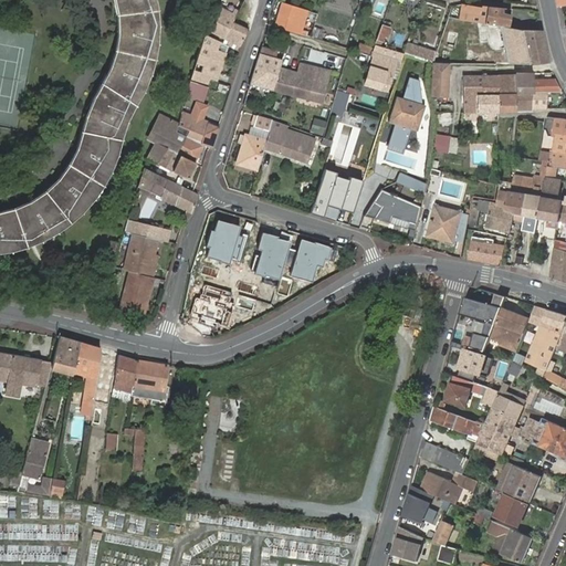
[(0,254),(1,254),(4,254),(11,253),(16,252),(21,251),(25,249),(31,248),(37,245),(42,243),(46,241),(51,239),(56,236),(61,233),(64,231),(69,228),(73,224),(79,221),(83,217),(87,212),(91,208),(94,205),(97,201),(101,197),(103,194),(105,190),(108,186),(109,184),(112,179),(115,174),(117,168),(118,165),(121,160),(122,157),(123,153),(124,149),(125,145),(126,142),(127,137),(128,133),(128,129),(129,126),(130,124),(132,119),(133,117),(134,115),(135,112),(137,108),(139,106),(142,102),(144,97),(146,93),(148,87),(150,83),(152,80),(154,75),(155,72),(156,66),(157,61),(158,55),(159,50),(160,45),(160,39),(160,35),(160,29),(161,24),(160,20),(160,16),(160,11),(159,7),(159,3),(158,1),(157,0),(115,0),(116,1),(117,4),(117,7),(118,11),(119,14),(119,19),(119,23),(119,27),(119,29),(119,32),(119,37),(119,39),(118,42),(117,45),(117,49),(116,52),(116,54),(115,58),(114,61),(113,64),(112,65),(112,67),(111,70),(109,72),(109,73),(108,74),(107,76),(105,80),(103,83),(102,86),(100,90),(97,93),(96,96),(94,101),(93,105),(92,108),(91,113),(90,116),(88,118),(87,123),(86,125),(86,127),(85,132),(84,136),(84,139),(82,143),(81,146),(81,149),(79,153),(77,156),(76,158),(74,161),(72,166),(70,169),(66,174),(59,181),(53,188),(49,191),(42,196),(38,199),(30,203),(24,206),(19,208),(14,209),(9,211),(3,212),(0,212),(0,254)]
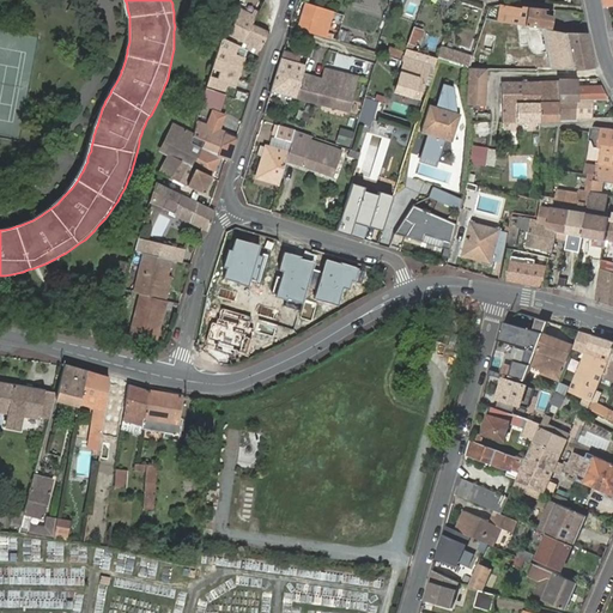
[(375,34),(383,4),(371,0),(351,0),(345,25),(375,34)]
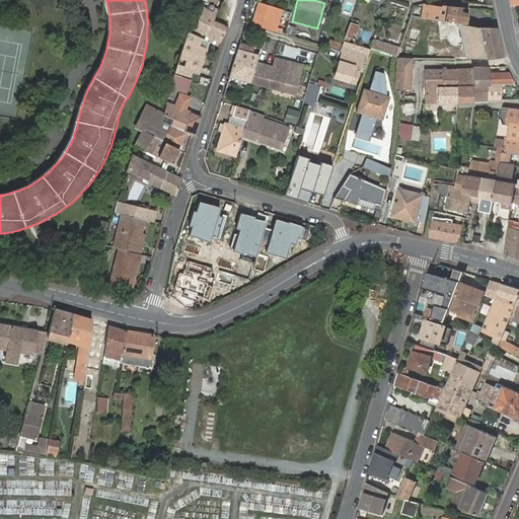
[(275,31),(282,11),(272,7),(258,2),(251,24),(265,28),(266,29),(275,31)]
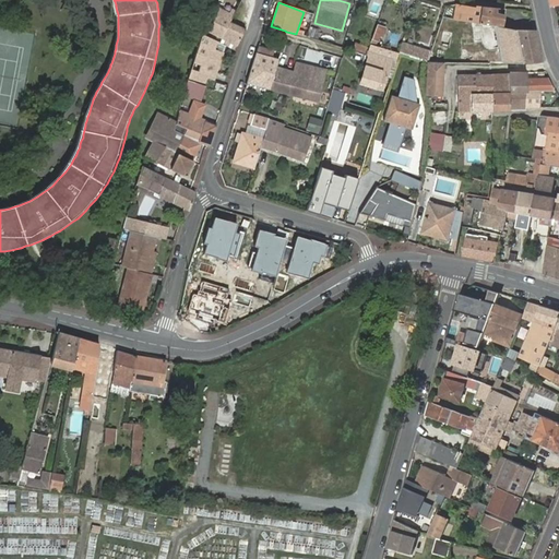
[(462,20),(485,23),(488,24),(503,26),(506,12),(491,10),(491,7),(475,6),(475,8),(458,3),(445,4),(441,16),(462,20)]
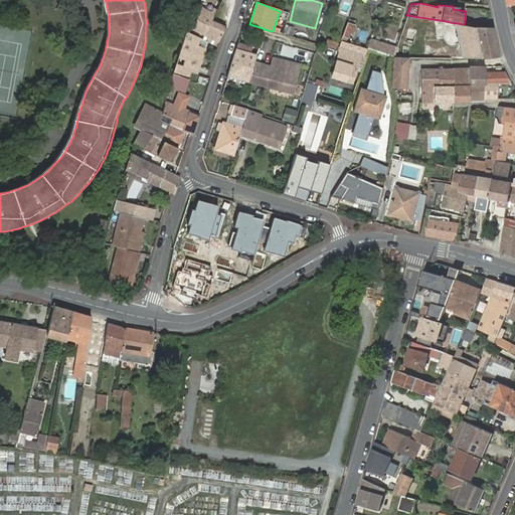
[(217,40),(218,41),(225,26),(211,20),(214,15),(200,8),(191,29),(203,34),(217,40)]
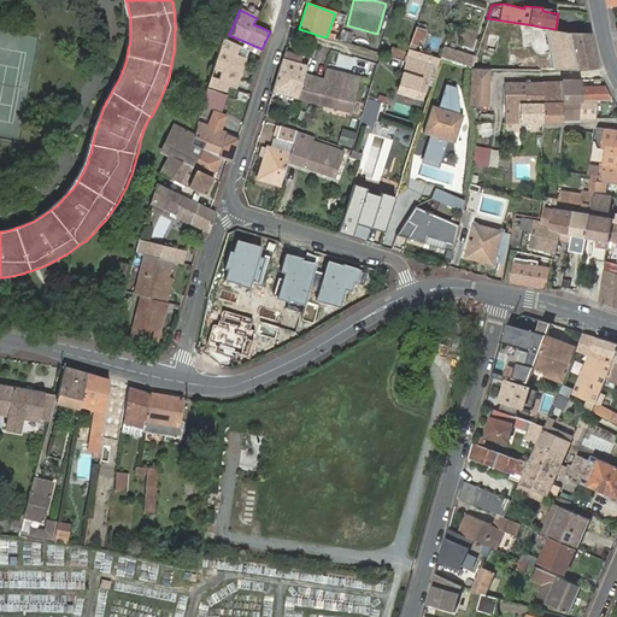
[(512,70),(542,71),(550,69),(547,41),(538,41),(535,25),(510,22),(512,70)]
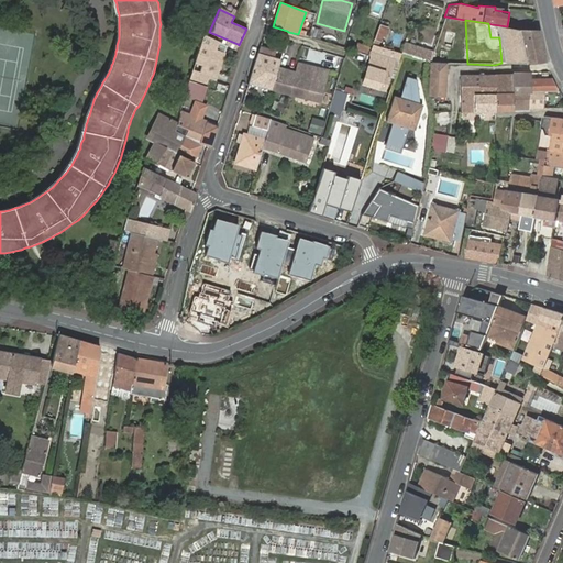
[(499,37),(501,63),(512,64),(529,64),(545,63),(539,30),(519,29),(507,26),(492,24),(488,23),(490,37),(499,37)]
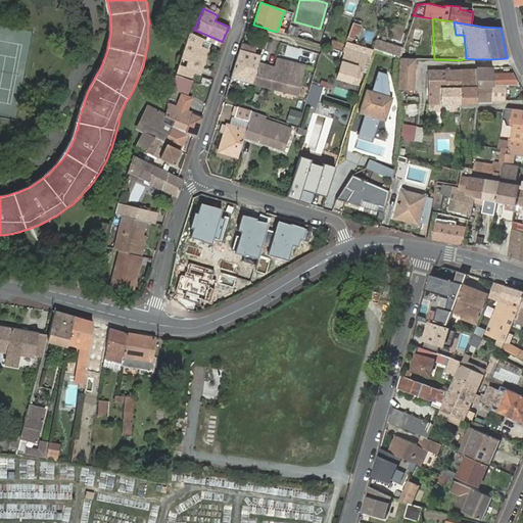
[(349,32),(354,33),(358,34),(360,27),(352,24),(349,32)]
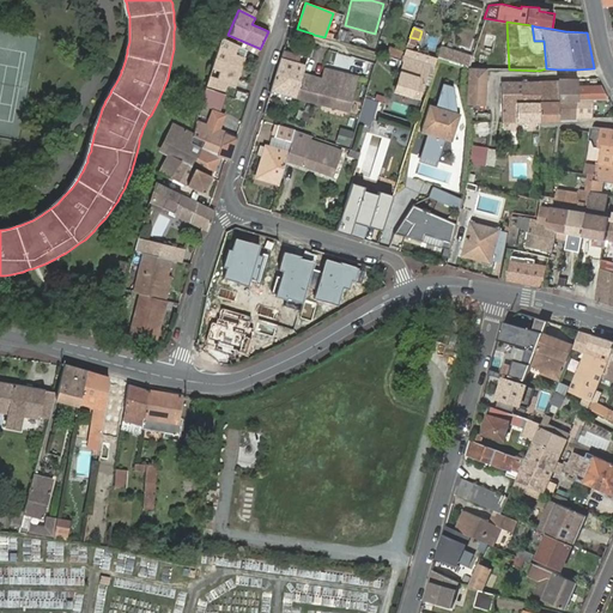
[(405,50),(412,52),(416,38),(410,37),(405,50)]
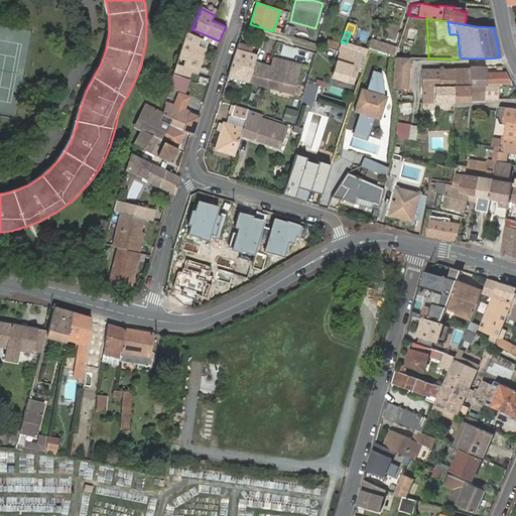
[(200,38),(186,32),(178,58),(184,60),(183,67),(176,63),(173,73),(178,75),(188,78),(190,73),(198,75),(206,49),(197,46),(200,38)]
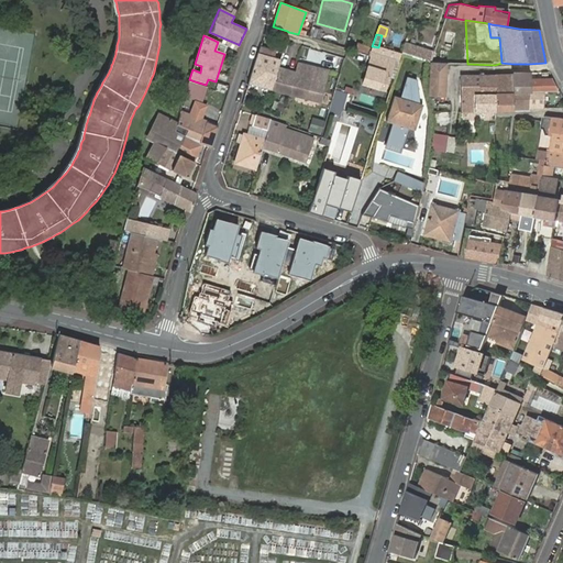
[(238,44),(222,37),(220,43),(235,50),(238,44)]
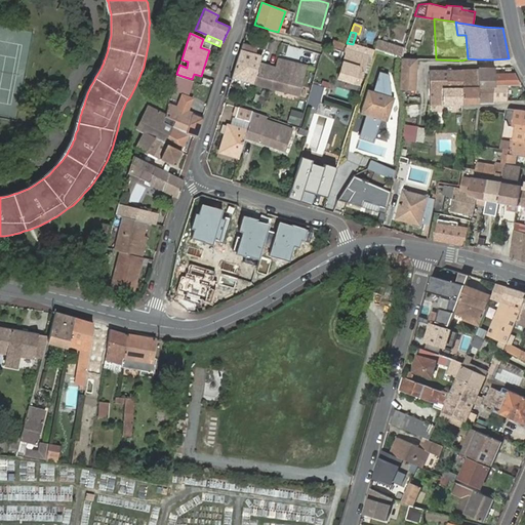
[(264,46),(266,38),(259,36),(257,44),(264,46)]
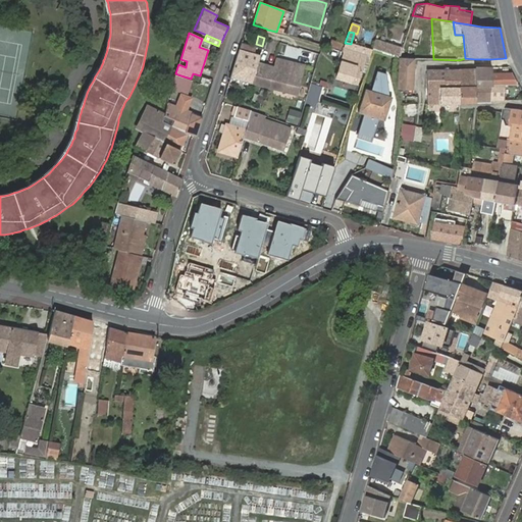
[(372,50),(399,58),(402,48),(375,40),(372,50)]
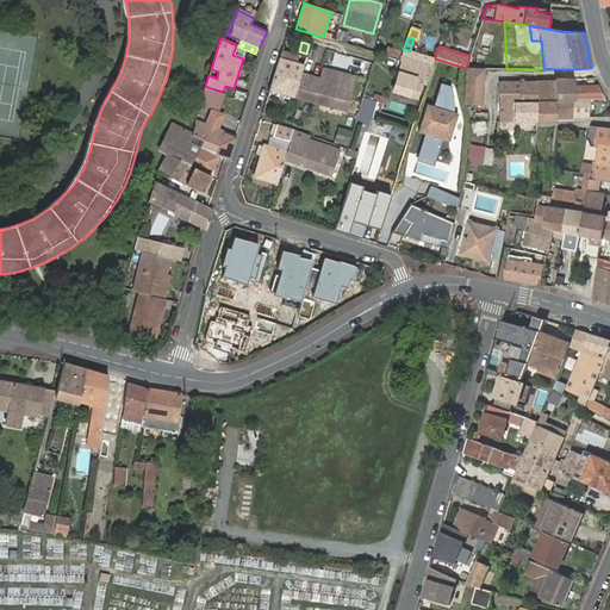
[(297,57),(282,53),(274,79),(297,85),(300,74),(304,63),(296,61),(297,57)]
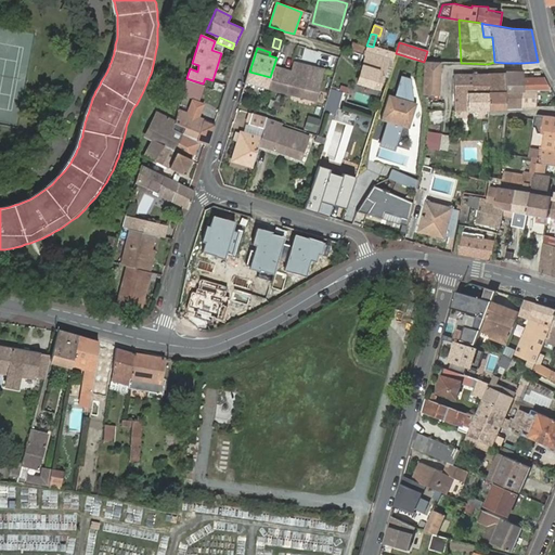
[(389,62),(375,57),(373,65),(364,62),(358,82),(381,90),(389,62)]
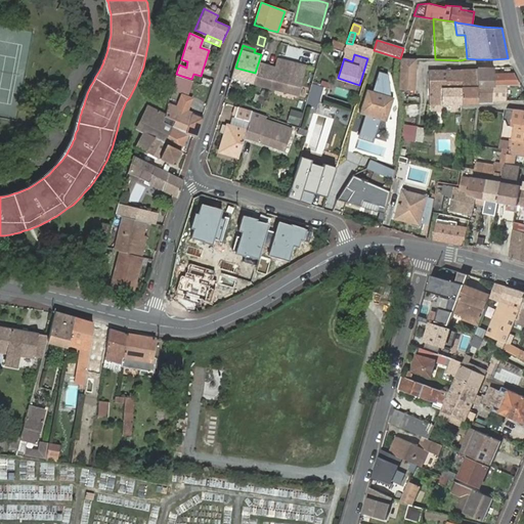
[(415,91),(417,58),(400,58),(399,90),(415,91)]
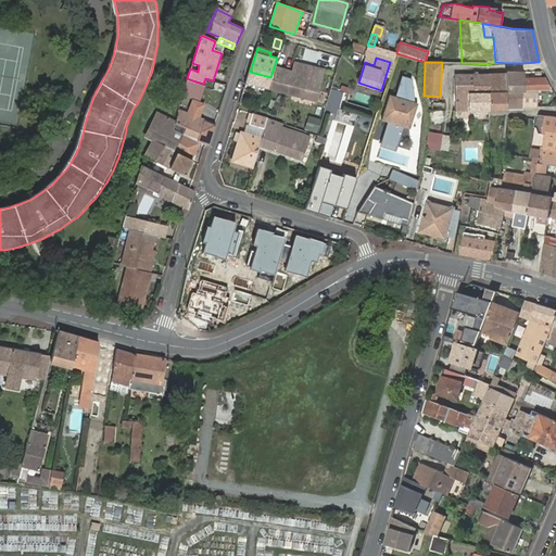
[(323,73),(294,63),(291,73),(285,95),(314,103),(323,73)]
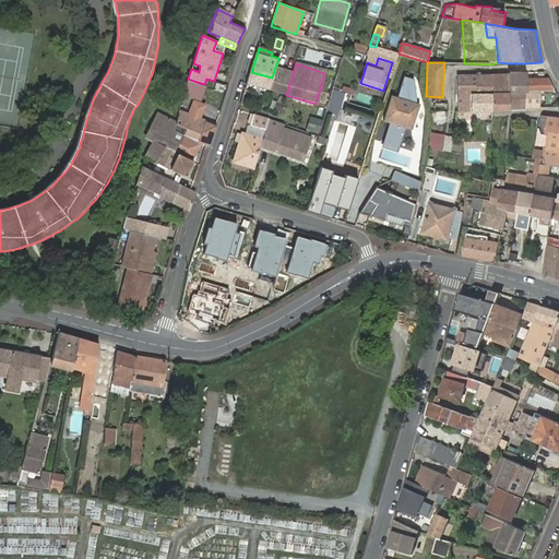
[(247,84),(269,91),(286,95),(293,73),(275,68),(272,78),(251,72),(247,84)]
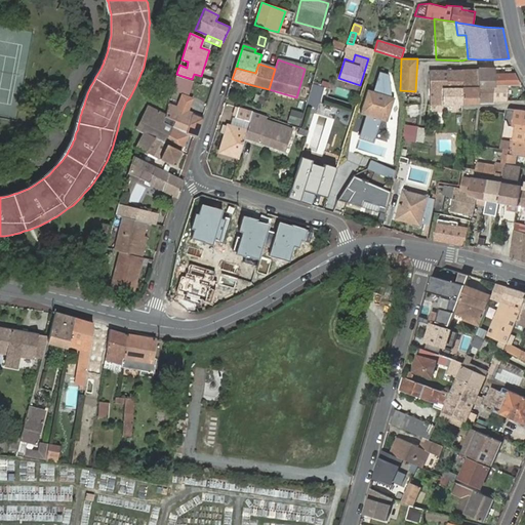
[(478,69),(478,70),(479,85),(493,85),(508,85),(521,85),(516,75),(494,75),(494,68),(478,69)]
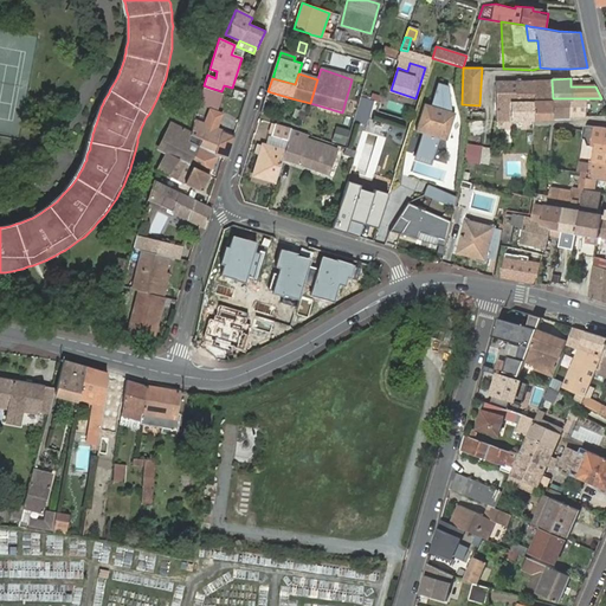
[(534,82),(534,120),(553,120),(553,101),(553,98),(552,81),(534,82)]
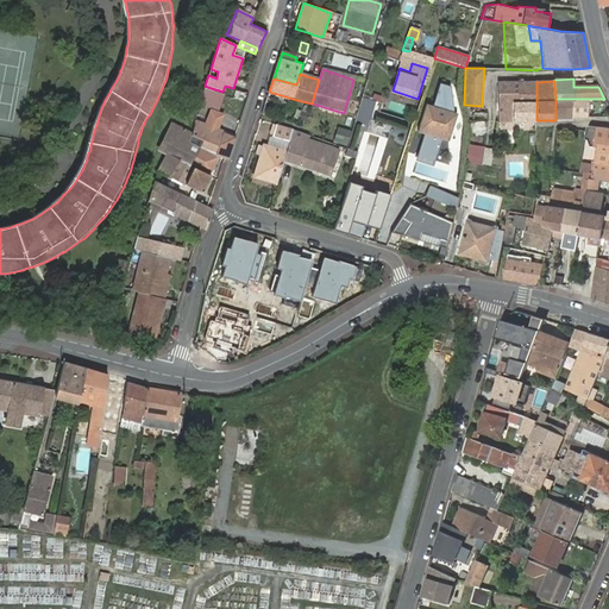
[(516,121),(537,120),(537,82),(500,85),(498,121),(516,121)]
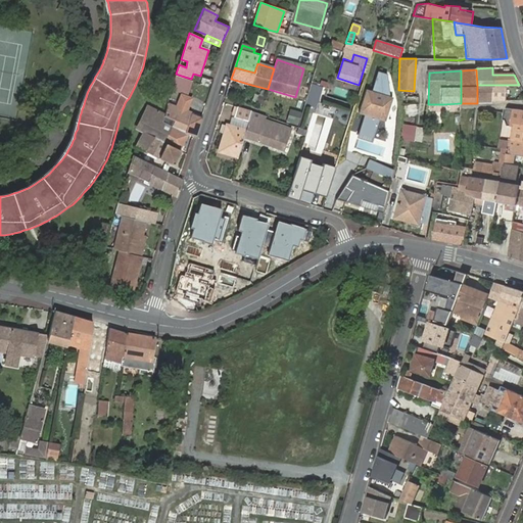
[(386,75),(377,72),(372,91),(367,90),(359,113),(385,122),(392,98),(389,97),(386,75)]
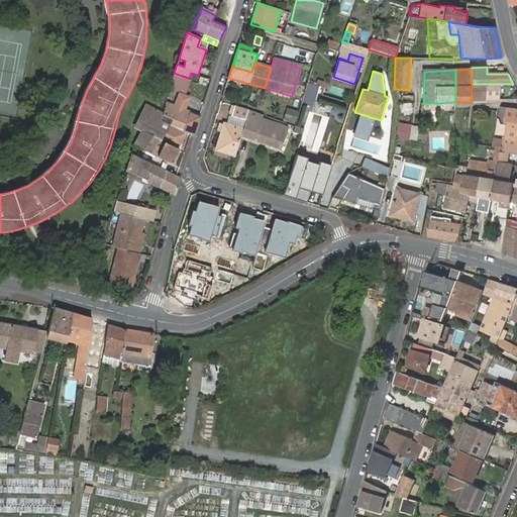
[(188,81),(173,77),(170,86),(169,90),(185,94),(185,92),(188,81)]
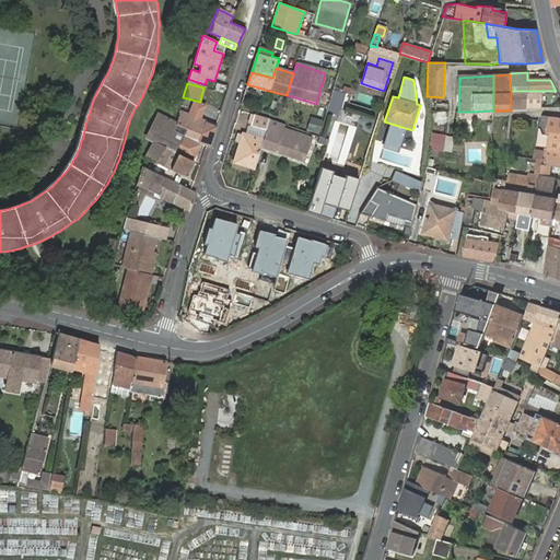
[(330,111),(342,113),(347,91),(335,89),(330,111)]
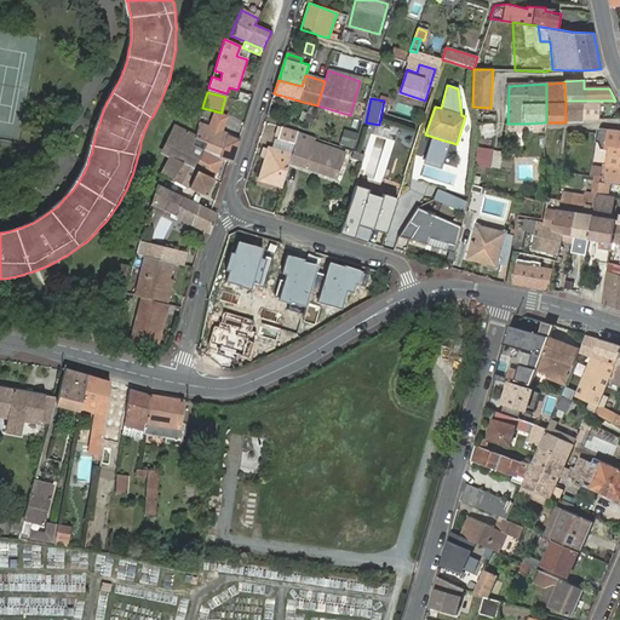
[(566,103),(566,122),(583,122),(583,119),(583,108),(583,103),(578,102),(566,103)]
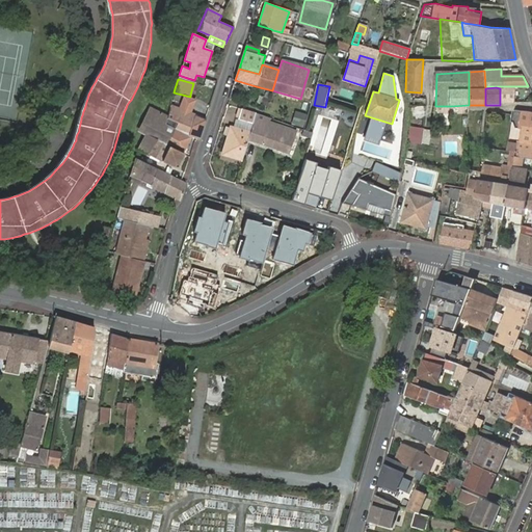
[(205,120),(169,106),(166,117),(164,125),(175,130),(191,136),(195,138),(198,139),(205,120)]
